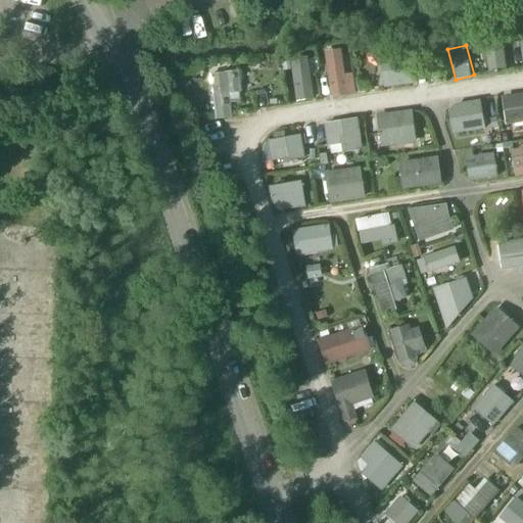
[(357,94),(353,72),(344,73),(342,47),(325,49),(330,97),(357,94)]
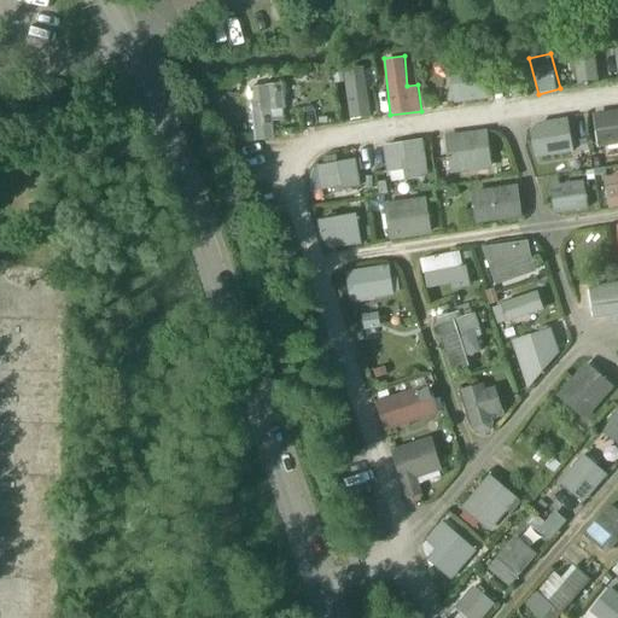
[(577,82),(598,81),(596,58),(576,59),(577,82)]
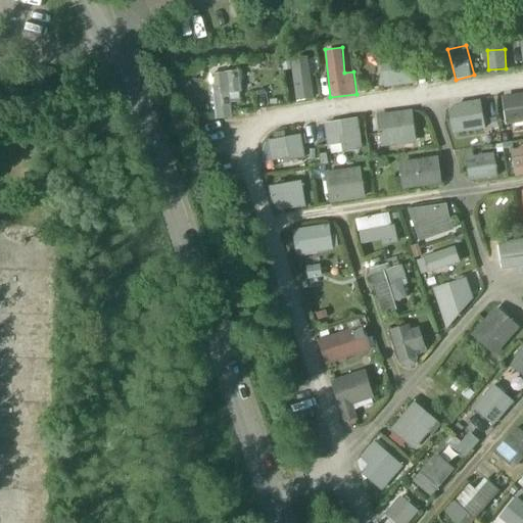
[(417,84),(416,55),(382,57),(383,86),(417,84)]
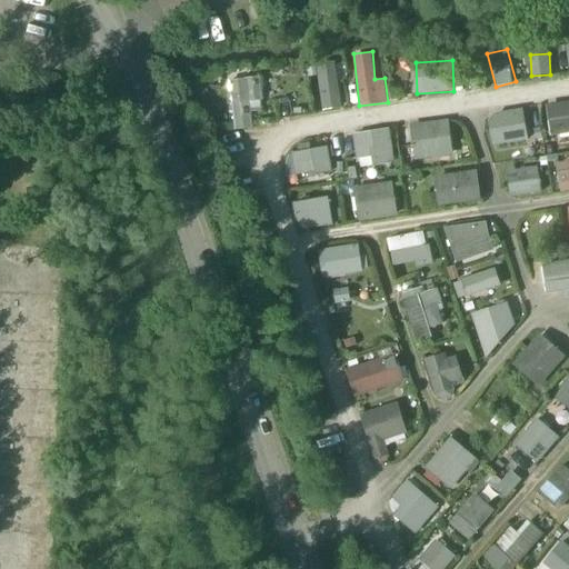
[(339,62),(320,63),(323,109),(341,108),(339,62)]
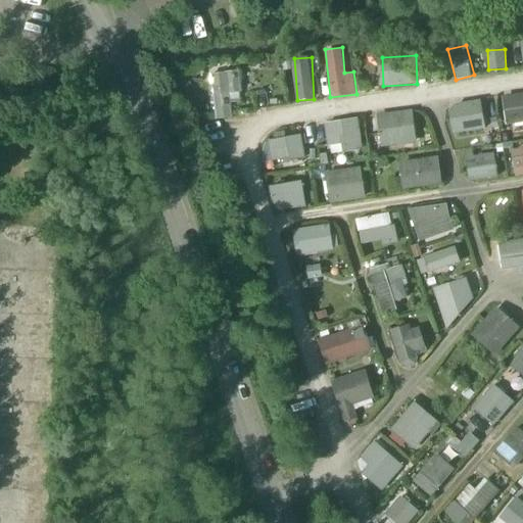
[(229,101),(240,101),(238,70),(211,73),(214,119),(230,117),(229,101)]
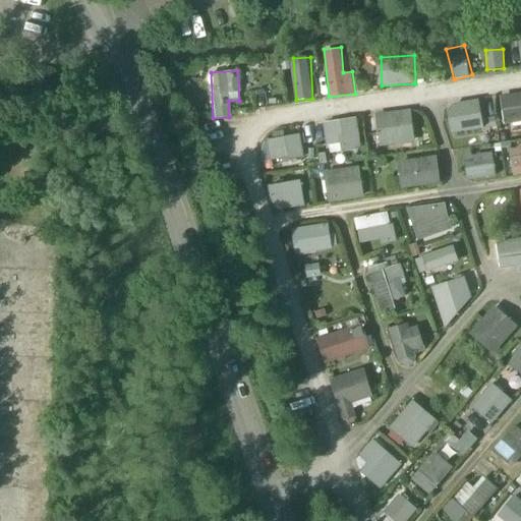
[(504,123),(520,121),(520,92),(501,95),(504,123)]
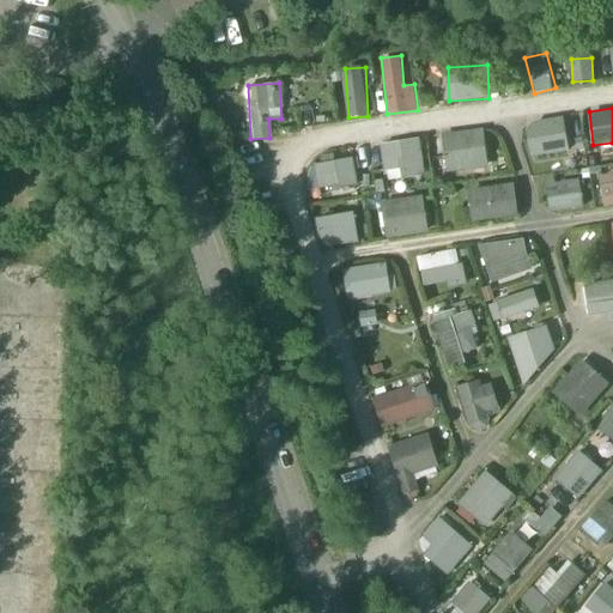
[(566,117),(529,121),(533,155),(570,150),(566,117)]
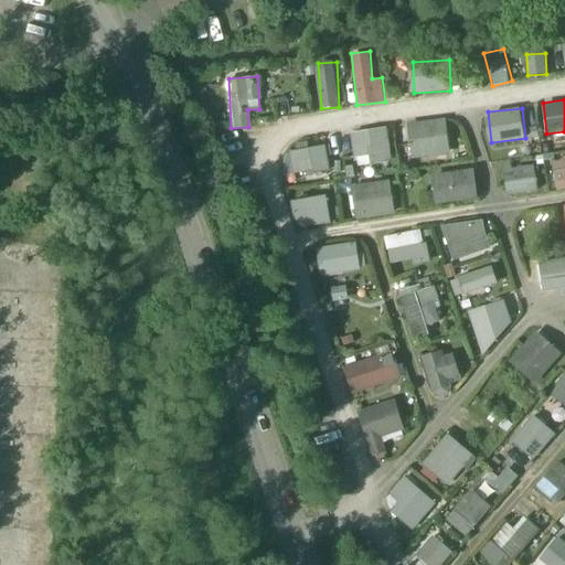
[(415,159),(452,152),(446,117),(408,124),(415,159)]
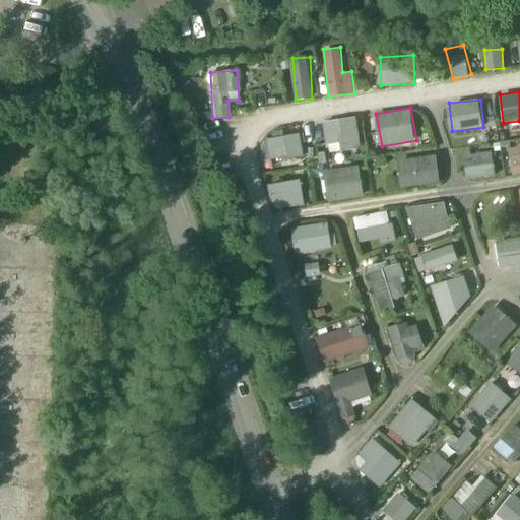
[(328,152),(362,149),(359,117),(325,120),(328,152)]
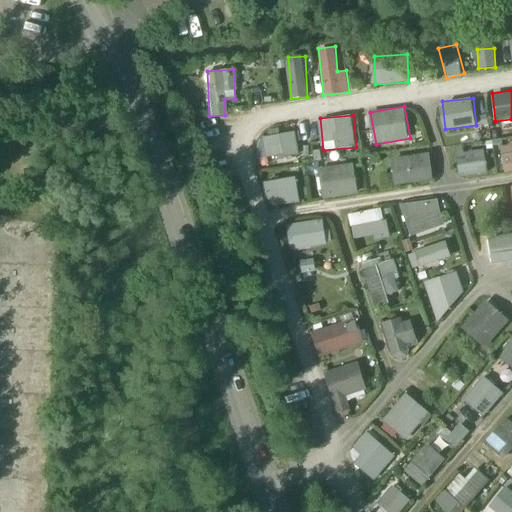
[(264,134),(265,156),(299,154),(298,133),(264,134)]
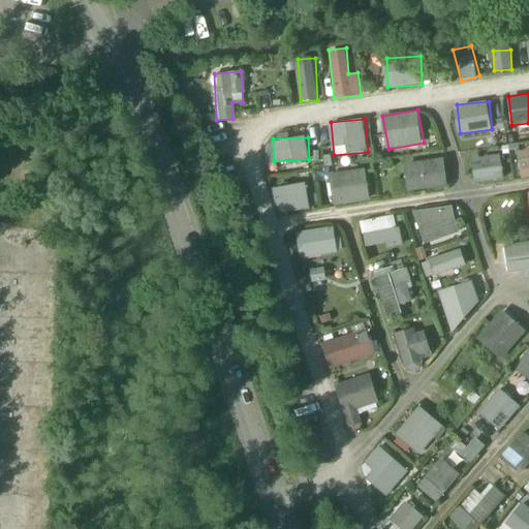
[(528,147),(519,149),(522,178),(528,177),(528,147)]
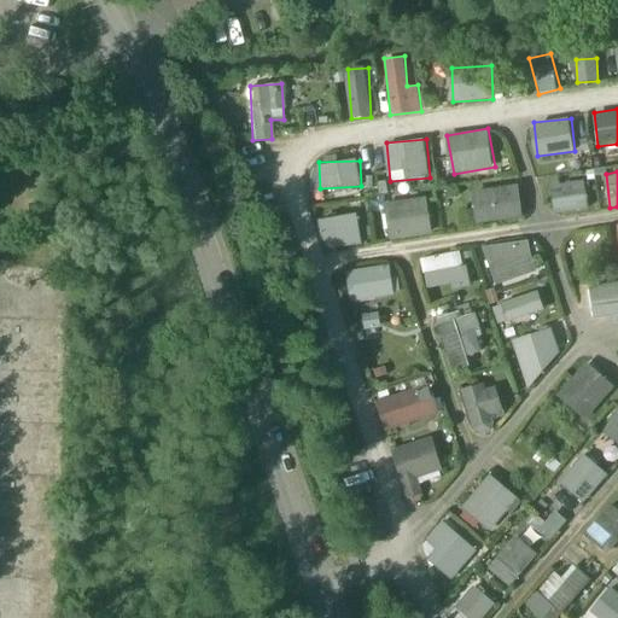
[(552,182),(553,210),(589,209),(588,181),(552,182)]
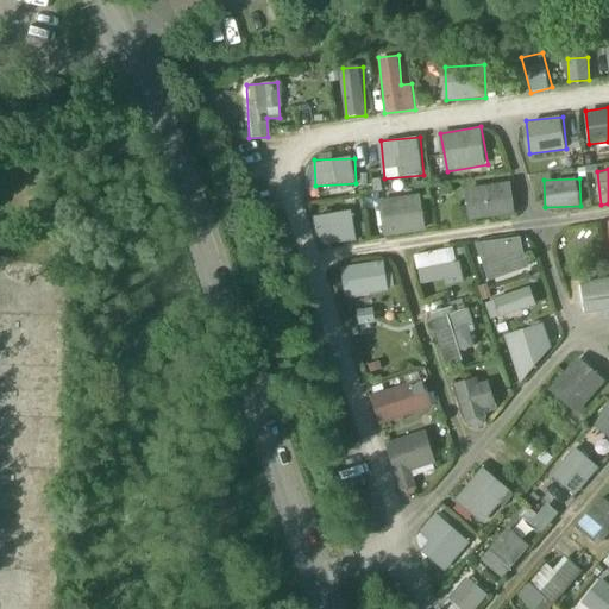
[(518,213),(512,181),(465,188),(471,220),(518,213)]
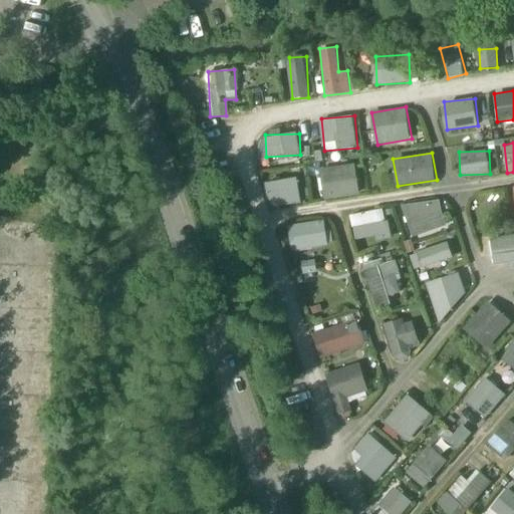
[(321,168),(323,198),(359,196),(357,165),(321,168)]
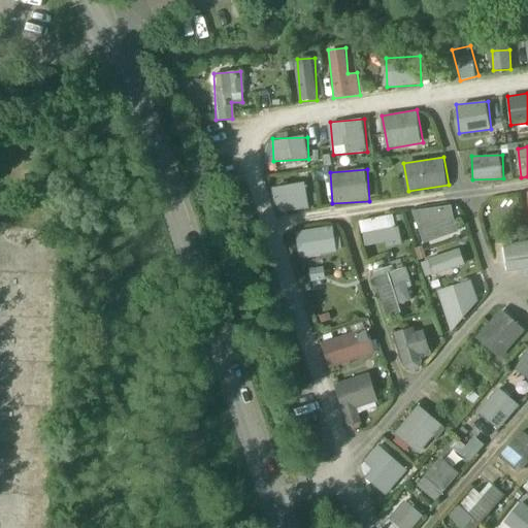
[(278,212),(310,209),(307,183),(275,187),(278,212)]
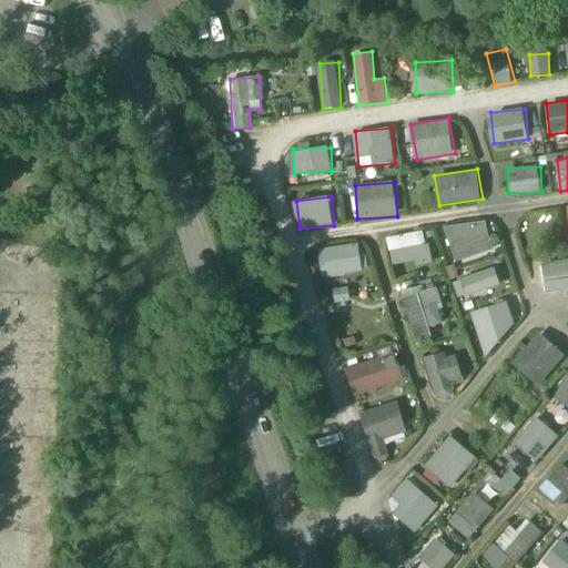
[(444,231),(456,263),(495,249),(483,216),(444,231)]
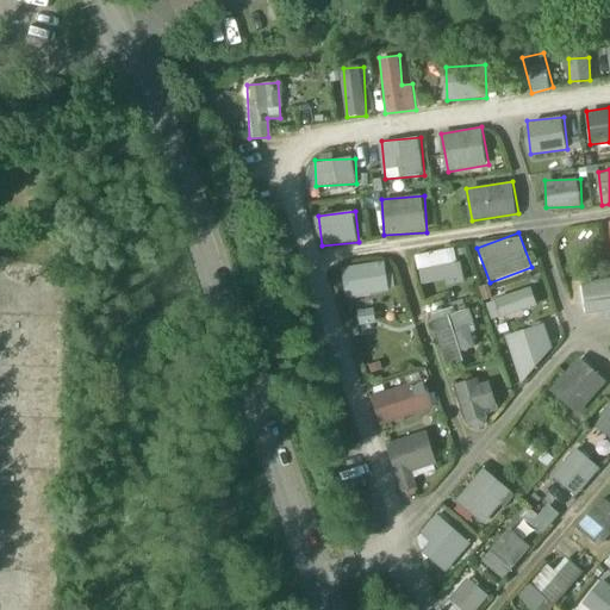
[(417,253),(419,284),(461,281),(460,250),(417,253)]
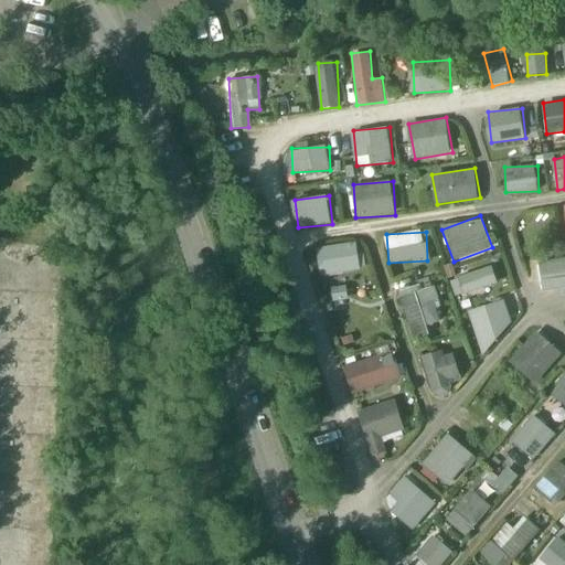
[(316,248),(322,278),(363,269),(356,240),(316,248)]
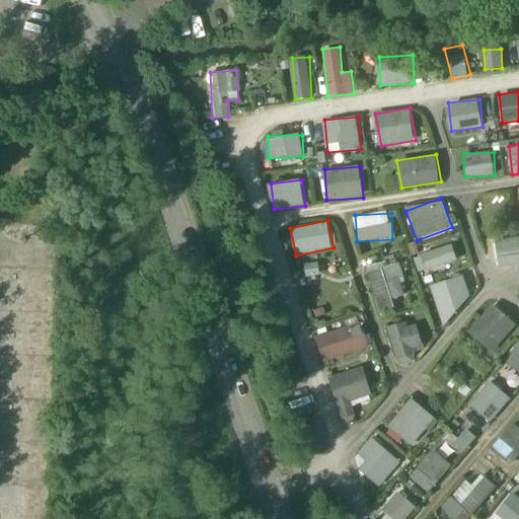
[(517,268),(518,267),(518,237),(496,240),(499,265),(517,263),(517,268)]
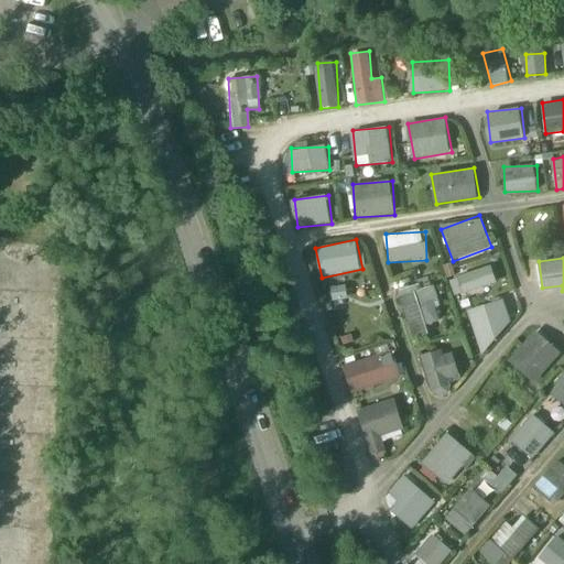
[(491,263),(448,280),(456,297),(498,281),(491,263)]
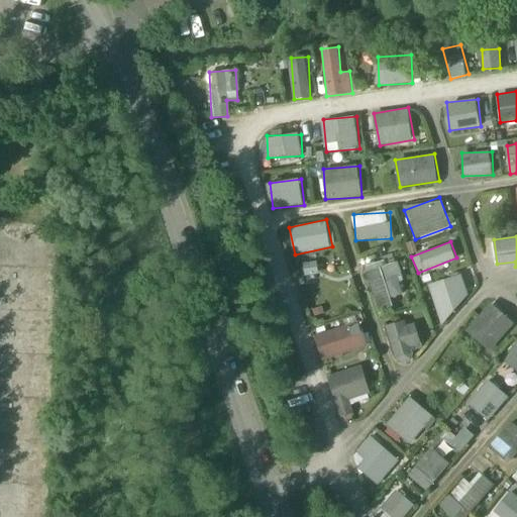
[(392,304),(390,297),(405,293),(397,260),(367,267),(377,308),(392,304)]
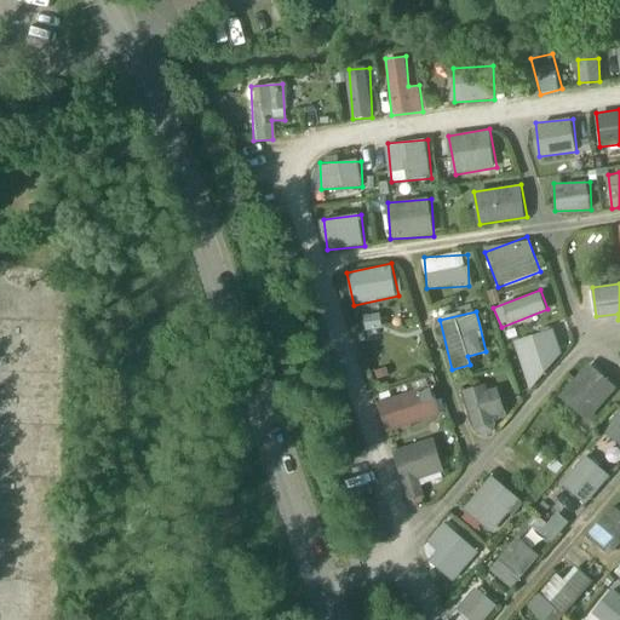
[(558,394),(585,422),(619,390),(592,362),(558,394)]
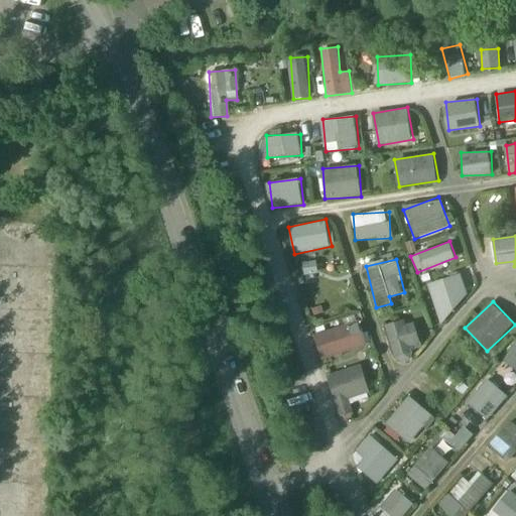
[(413,318),(386,327),(395,358),(423,349),(413,318)]
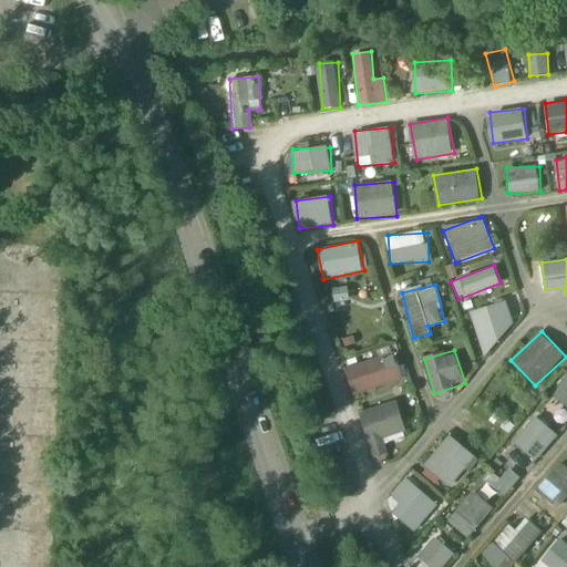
[(398,353),(346,367),(352,394),(404,382),(398,353)]
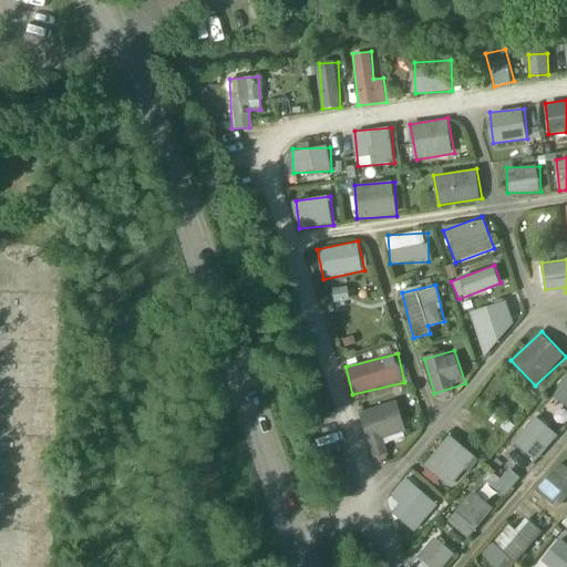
[(566,403),(566,375),(554,391),(566,403)]
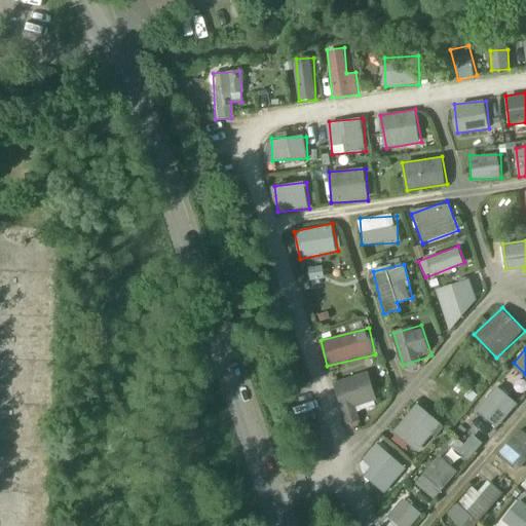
[(361,420),(355,406),(378,399),(369,371),(333,383),(347,424),(361,420)]
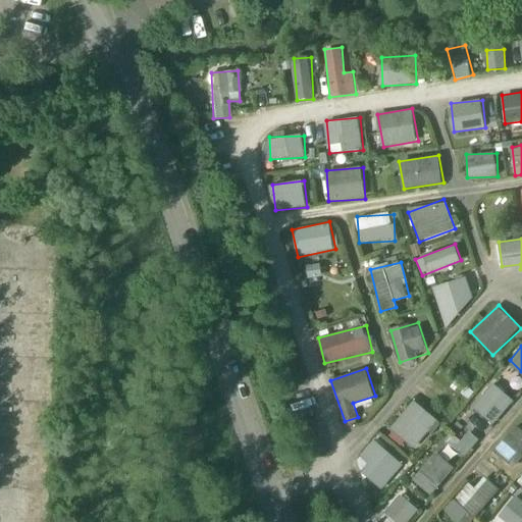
[(494,382),(472,407),(492,424),(514,400),(494,382)]
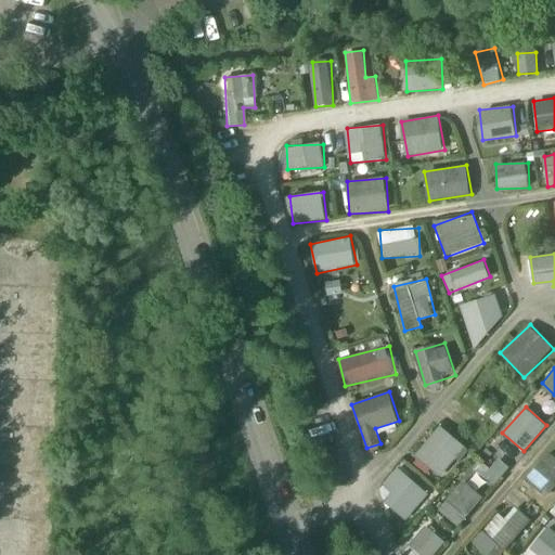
[(441,478),(467,448),(441,426),(415,456),(441,478)]
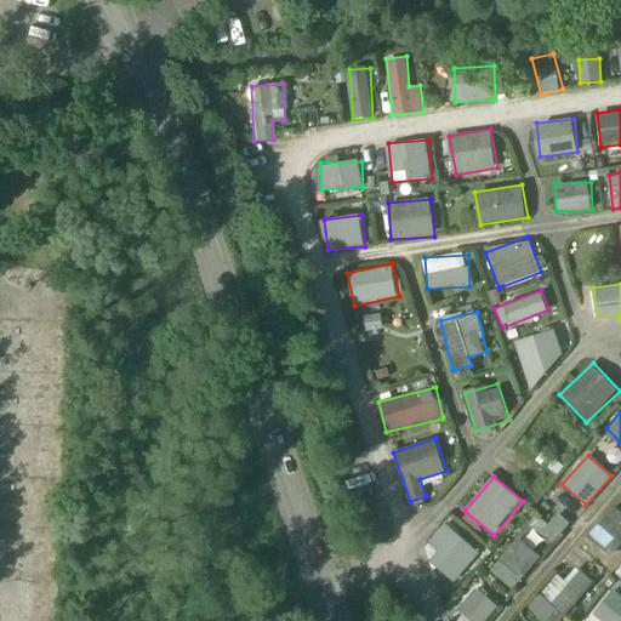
[(588,534),(613,554),(620,545),(620,512),(614,506),(588,534)]
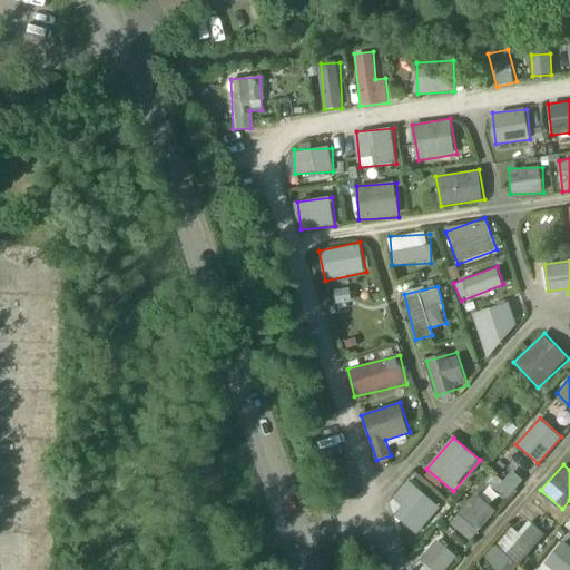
[(504,498),(522,481),(510,469),(492,485),(504,498)]
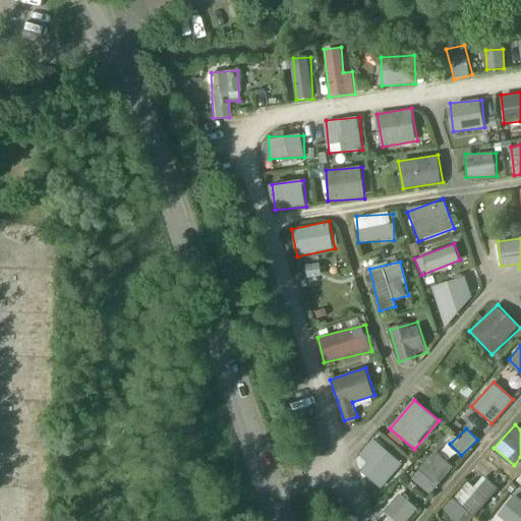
[(382,487),(403,464),(374,439),(353,462),(382,487)]
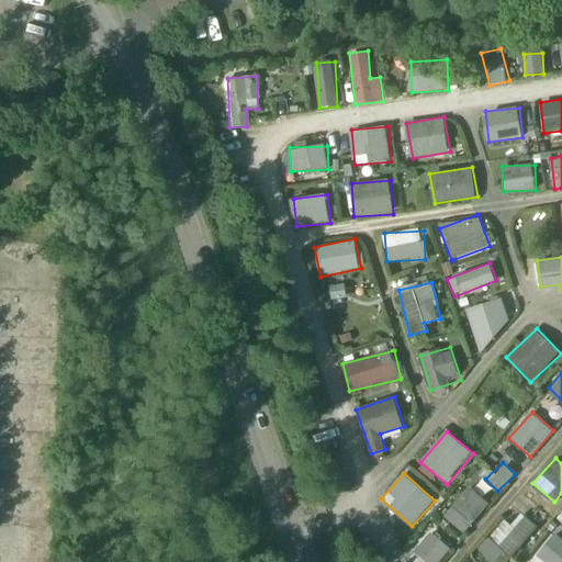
[(464,534),(491,504),(471,486),(445,516),(464,534)]
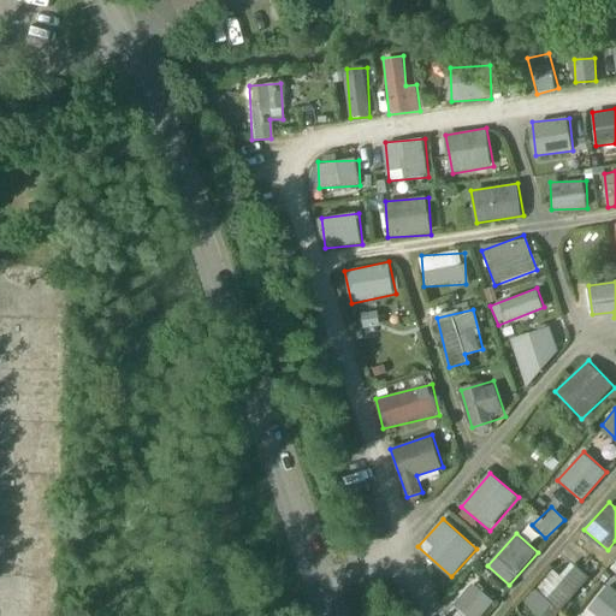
[(561,578),(554,570),(525,603),(539,615),(556,615),(591,578),(574,563),(561,578)]
